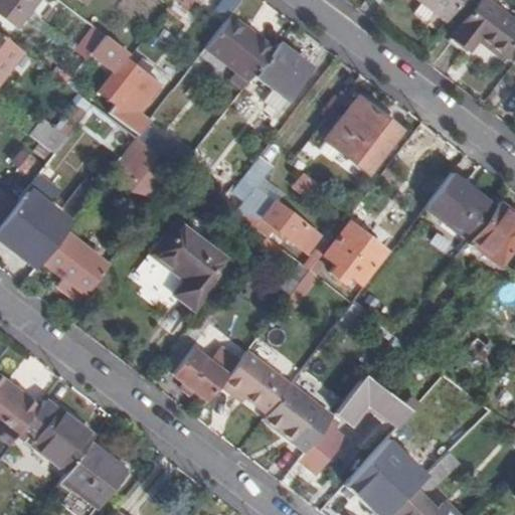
[(34,0),(0,0),(0,13),(15,26),(34,0)]
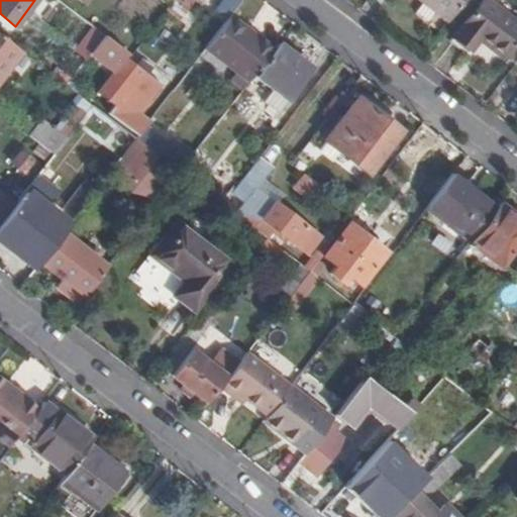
[(194,0),(172,0),(168,5),(182,16),(194,0)]
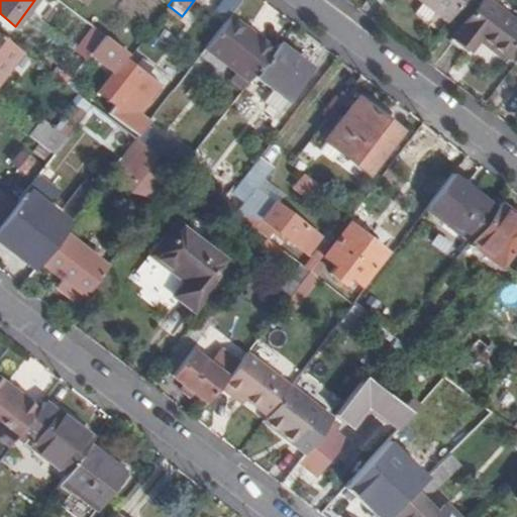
[(221,0),(218,7),(233,14),(239,0),(221,0)]
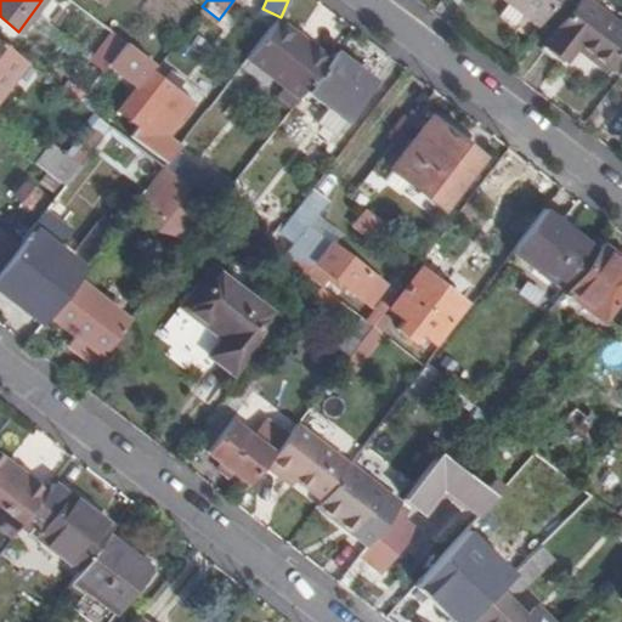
[(507,0),(539,26),(558,0),(507,0)]
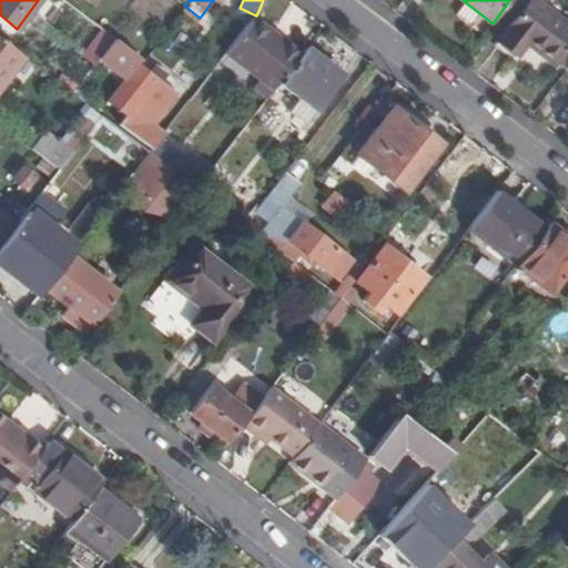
[(567,43),(567,30),(529,0),(527,0),(495,41),(514,56),(526,42),(553,63),(567,43)]
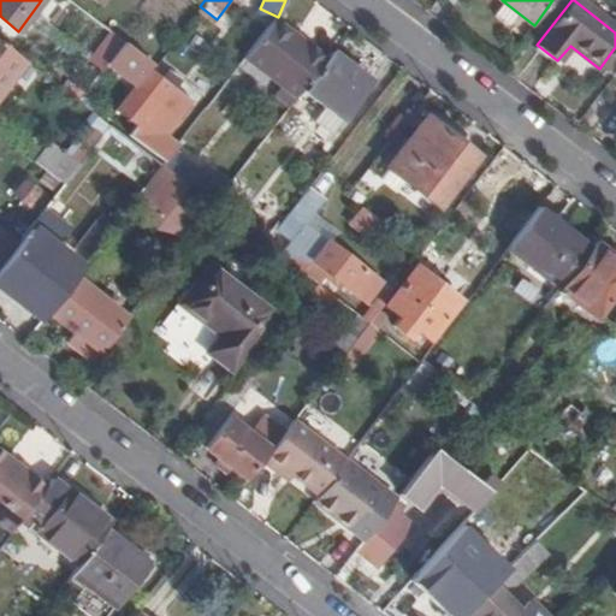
[(326,59),(274,18),(246,57),(296,98),(303,89),(326,59)]
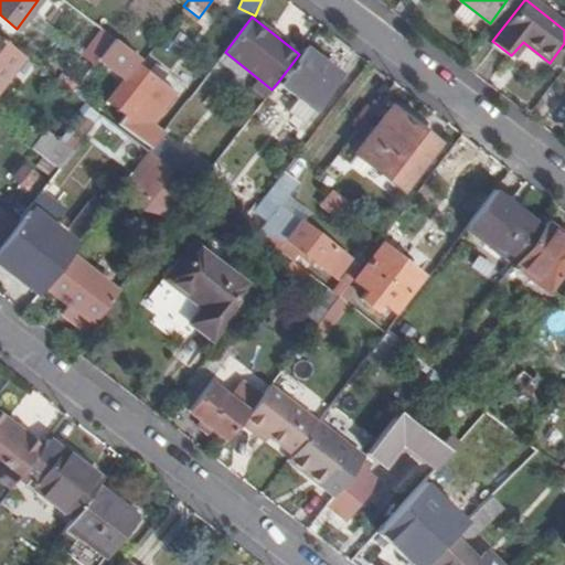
[(85,57),(99,64),(112,36),(97,30),(85,57)]
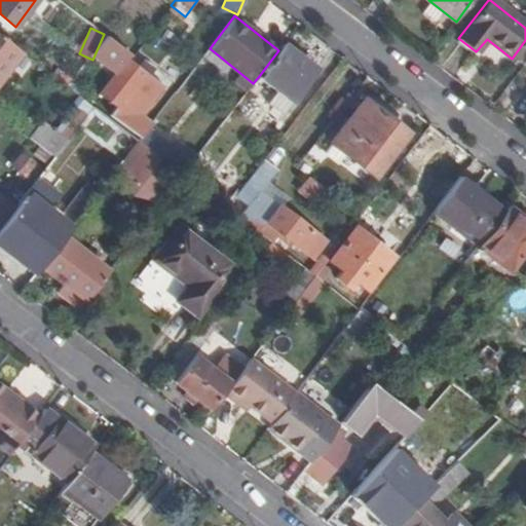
[(0,70),(16,47),(0,34),(0,70)]
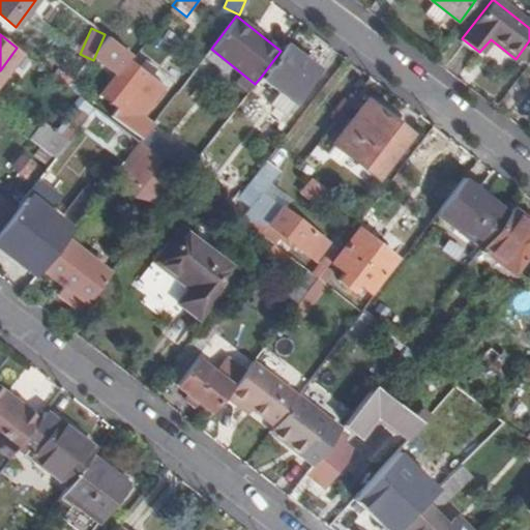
[(287,43),(281,51),(261,77),(293,101),(319,68),(287,43)]
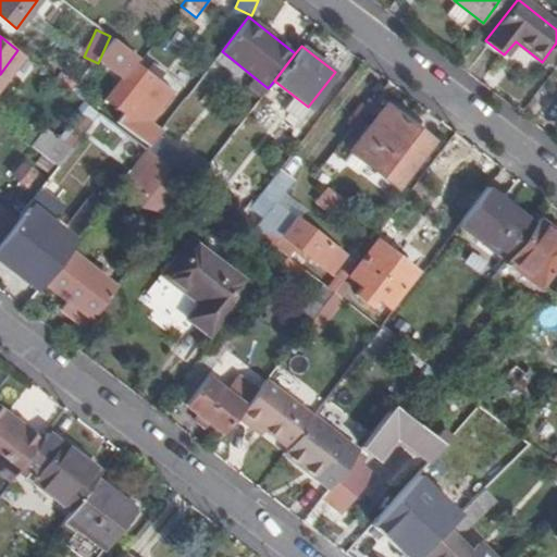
[(121,123),(150,146),(158,136),(160,132),(148,122),(171,93),(135,64),(108,99),(127,115),(121,123)]
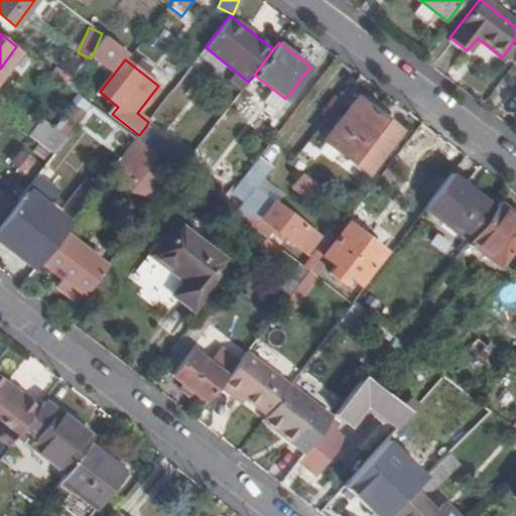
[(71,135),(90,102),(77,94),(56,127),(71,135)]
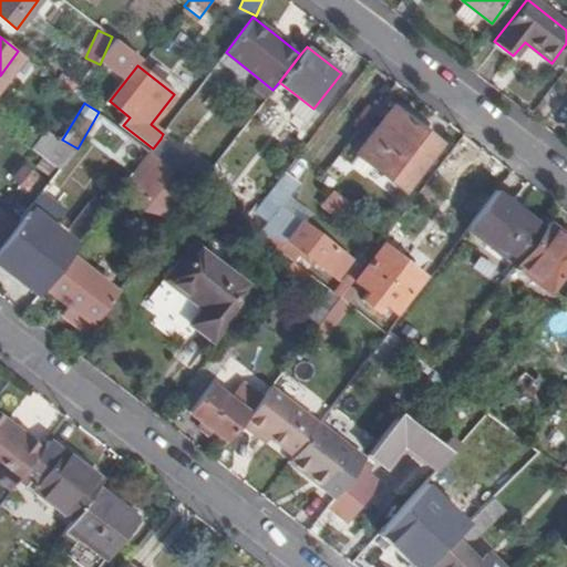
[(393,107),(357,154),(402,191),(439,144),(393,107)]
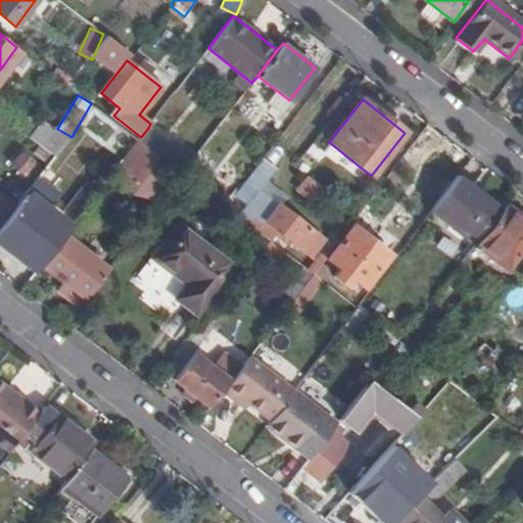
[(39,146),(53,157),(63,143),(41,125),(30,139),(39,146)]
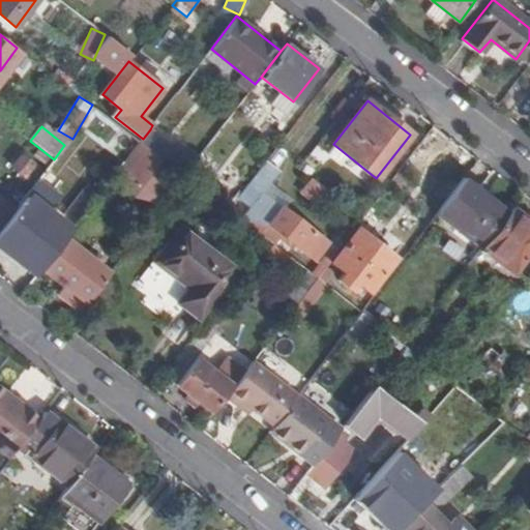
[(143,139),(140,142),(167,163),(176,150),(150,129),(143,139)]
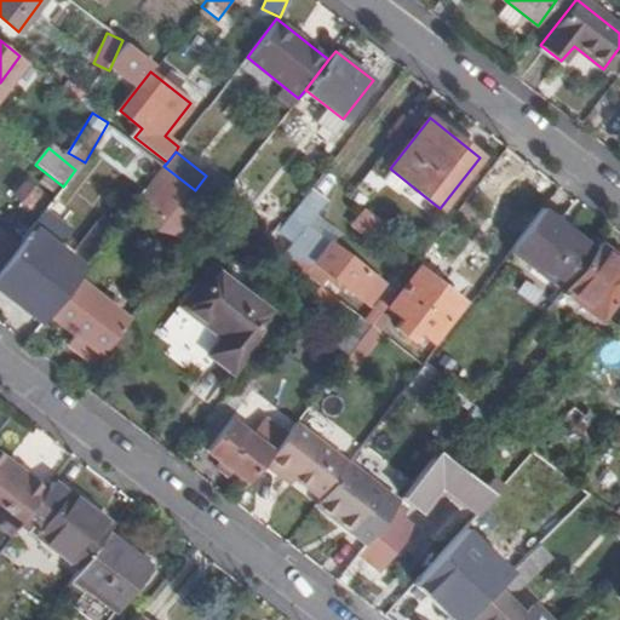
[(195,190),(164,166),(154,179),(205,220),(217,206),(195,190)]
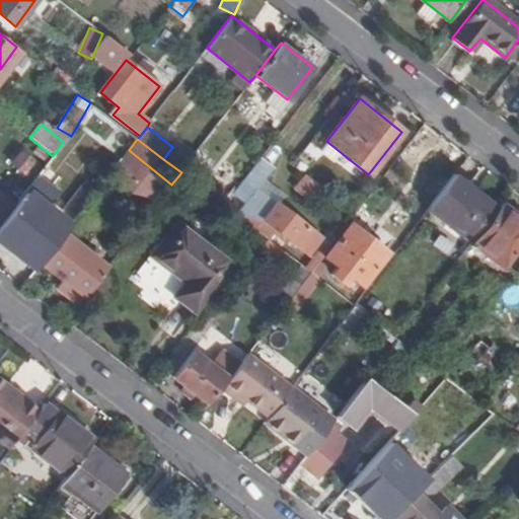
[(172,147),(163,159),(181,172),(196,154),(178,140),(172,147)]
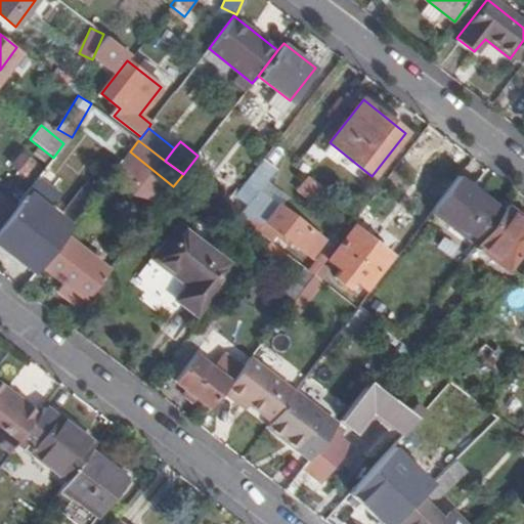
[(372,176),(330,142),(322,151),(364,185),(372,176)]
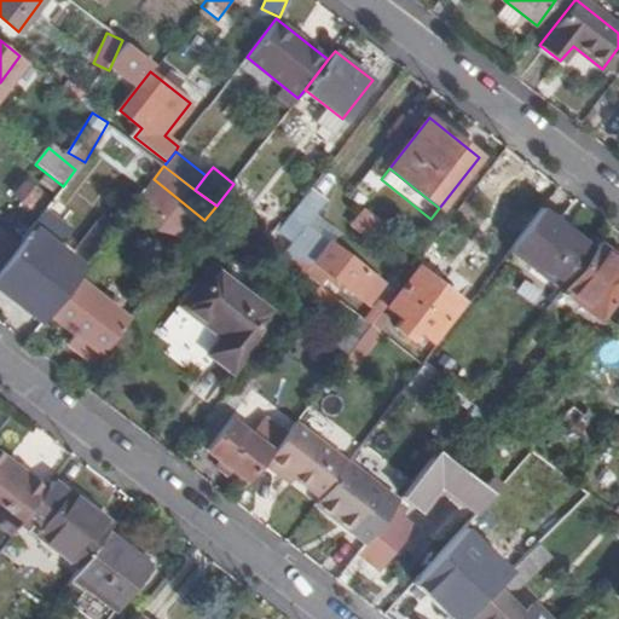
[(40,180),(57,195),(63,186),(46,173),(40,180)]
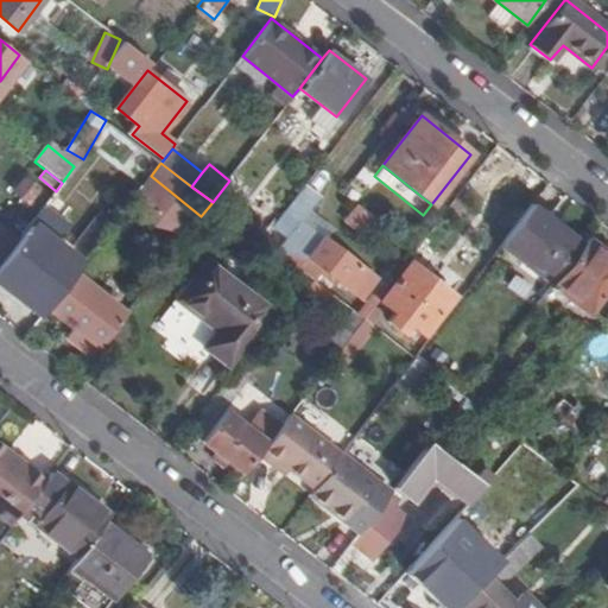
[(38,187),(25,177),(14,190),(27,201),(38,187)]
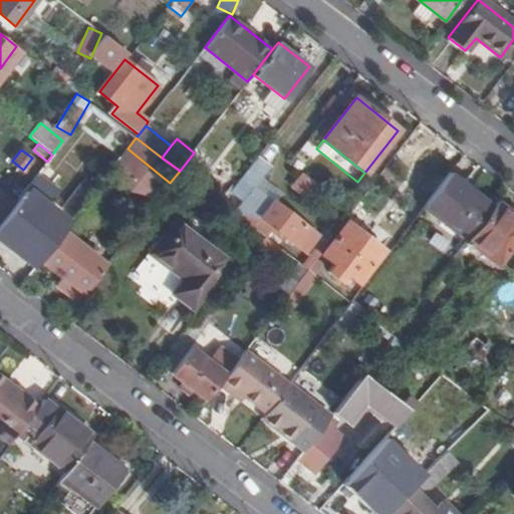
[(269,160),(260,153),(239,179),(249,186),(269,160)]
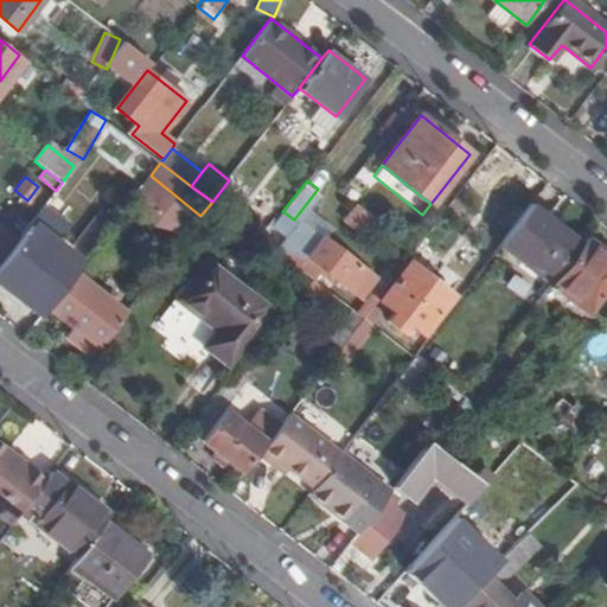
[(71,210),(57,199),(38,222),(53,234),(71,210)]
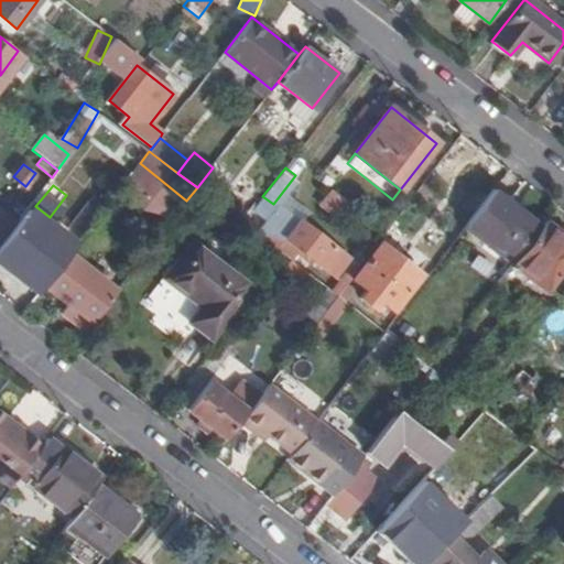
[(335,213),(345,198),(332,188),(321,203),(335,213)]
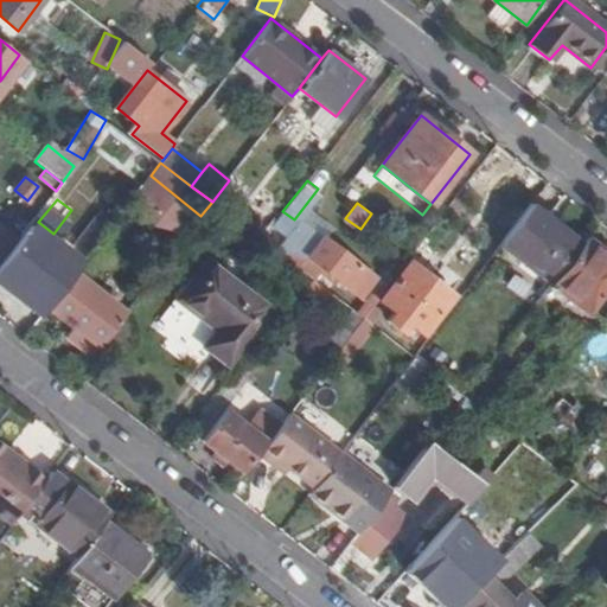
[(557,223),(531,203),(503,240),(523,256),(521,260),(549,281),(576,246),(554,227),(557,223)]
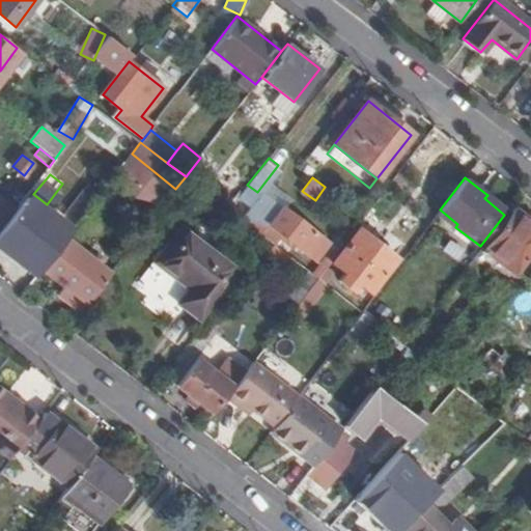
[(68,210),(80,220),(96,198),(84,189),(68,210)]
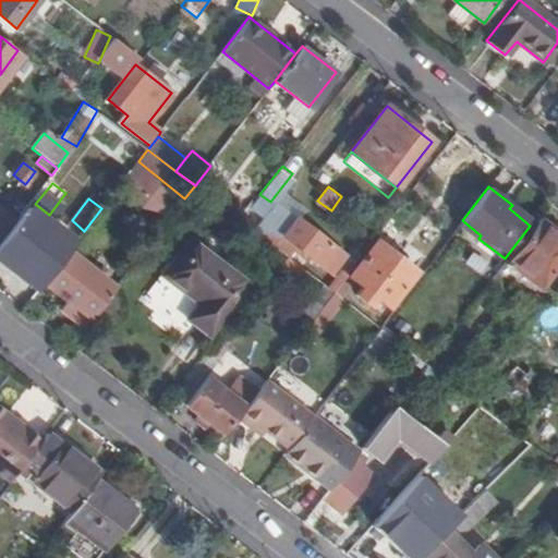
[(0,244),(20,219),(0,204),(0,244)]
